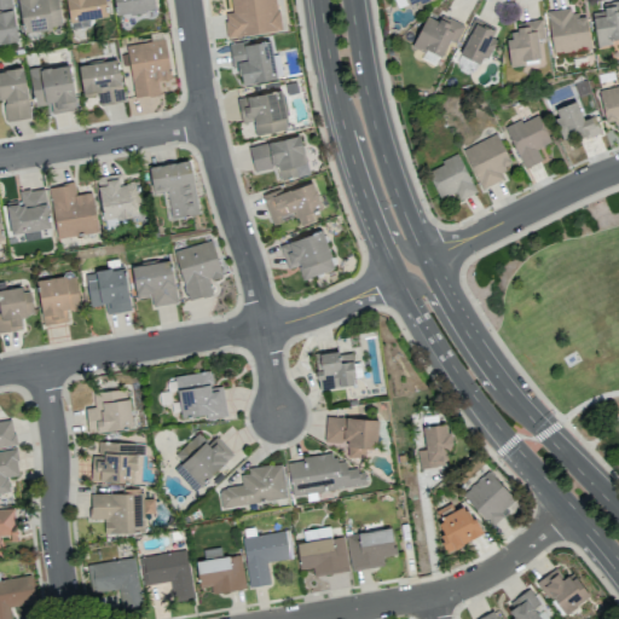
[(0,0),(0,42),(16,41),(10,0),(0,0)]
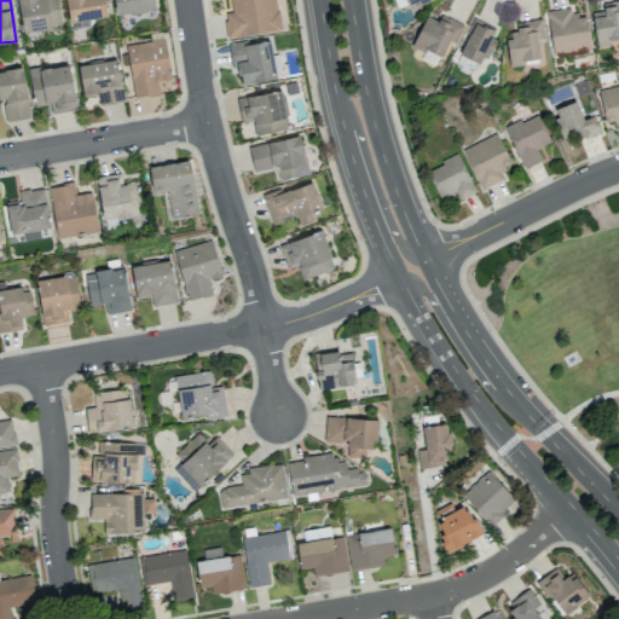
[(61,27),(57,0),(16,0),(21,32),(61,27)]
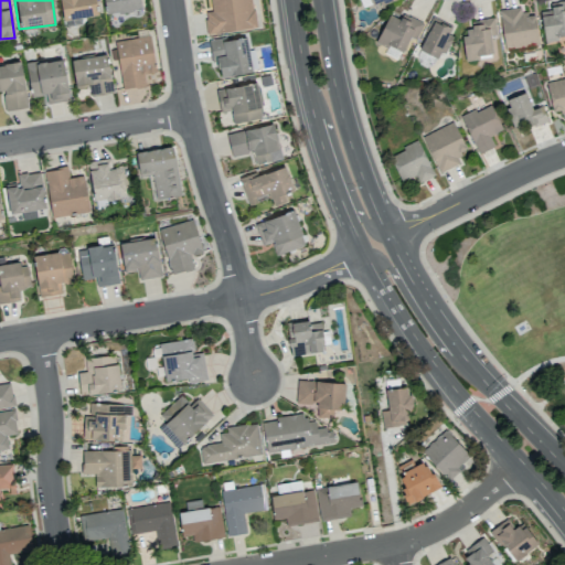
[(59,0),(63,20),(98,14),(96,0),(59,0)]
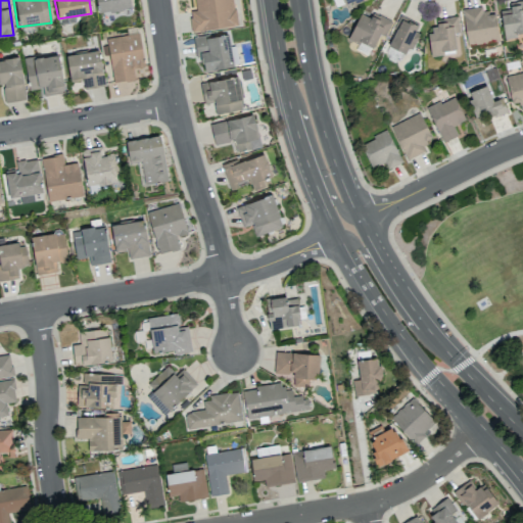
[(95,0),(97,12),(131,8),(129,0),(95,0)]
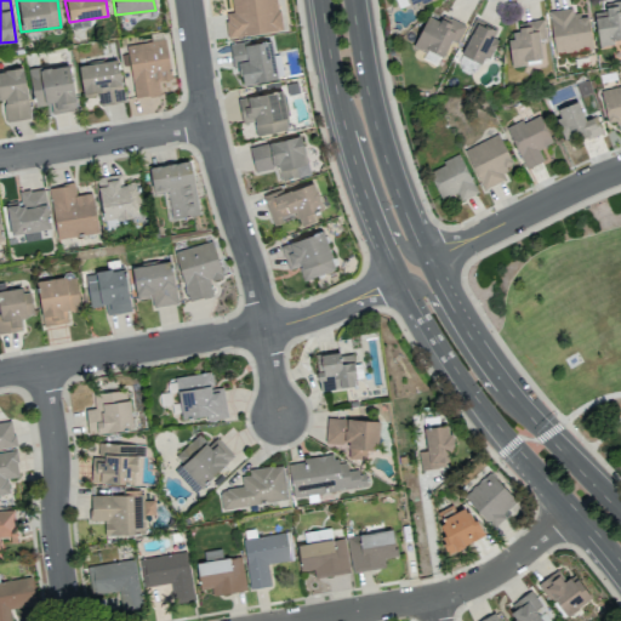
[(280,32),(277,0),(231,0),(233,12),(224,12),(228,36),(280,32)]
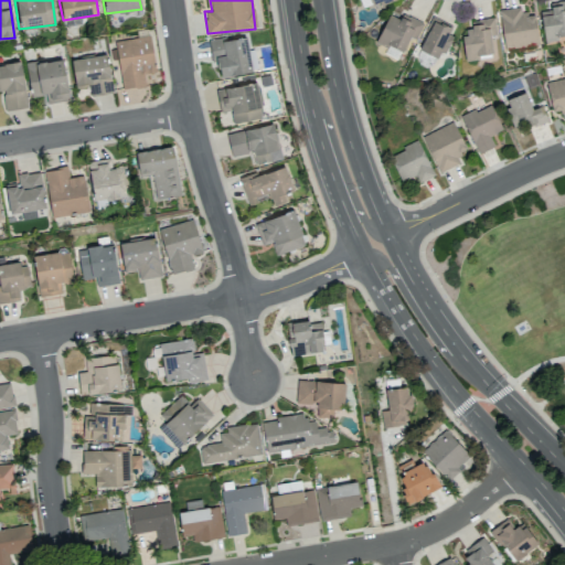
[(359,0),(363,9),(385,0),(359,0)]
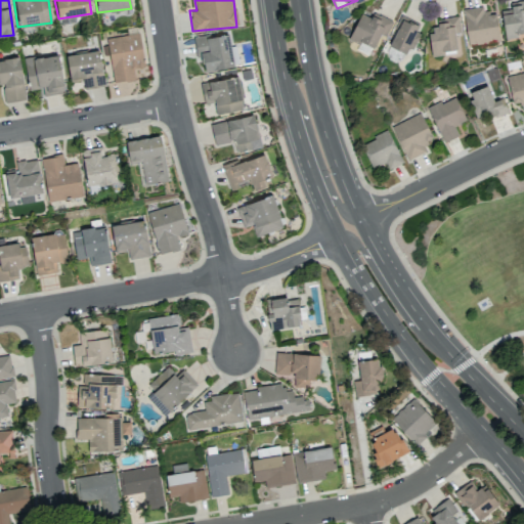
[(523,0),(510,3),(511,9),(500,11),(506,38),(523,34),(523,0)]
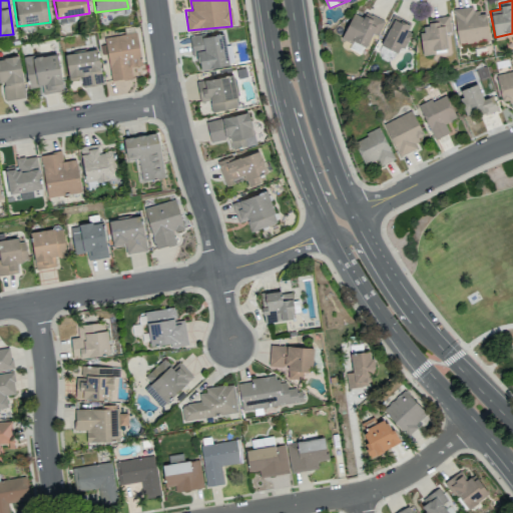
[(453,9),(457,43),(488,40),(486,13),(476,14),(475,7),(453,9)]
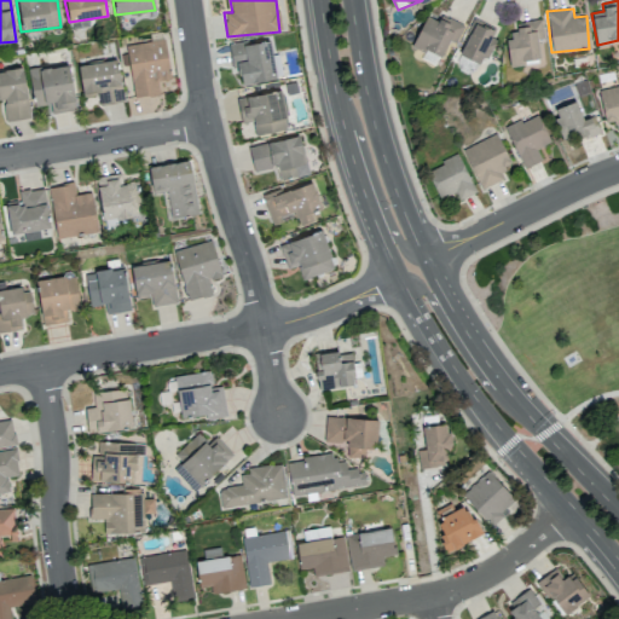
[(463,25),(440,15),(438,21),(424,16),(412,46),(441,57),(449,40),(456,42),(463,25)]
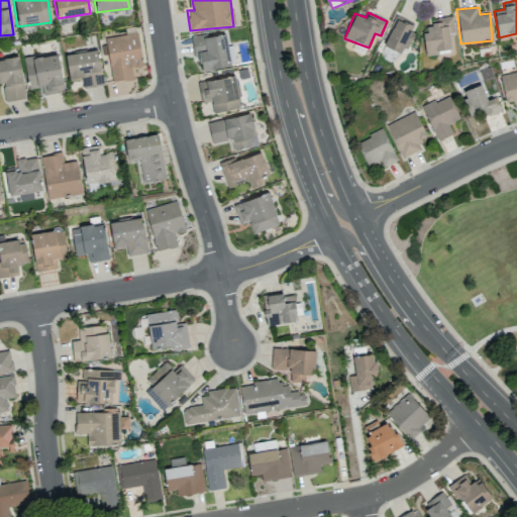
[(402,54),(416,25),(396,16),(383,44),(402,54)]
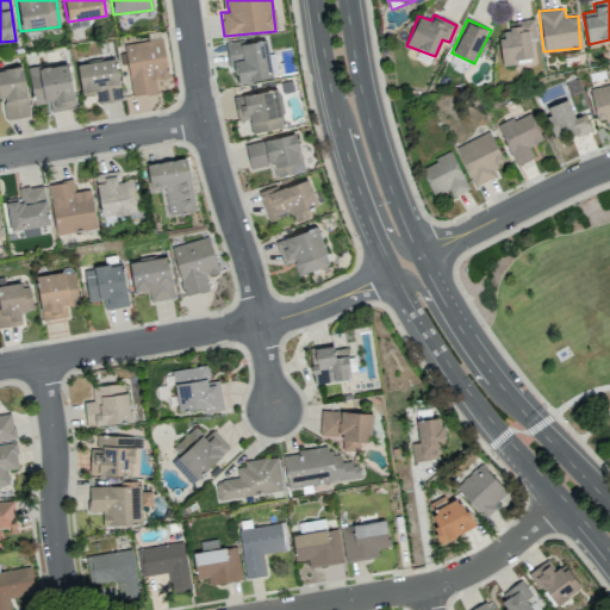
[(499,35),(502,64),(517,64),(517,57),(535,57),(533,20),(509,22),(510,33),(499,35)]
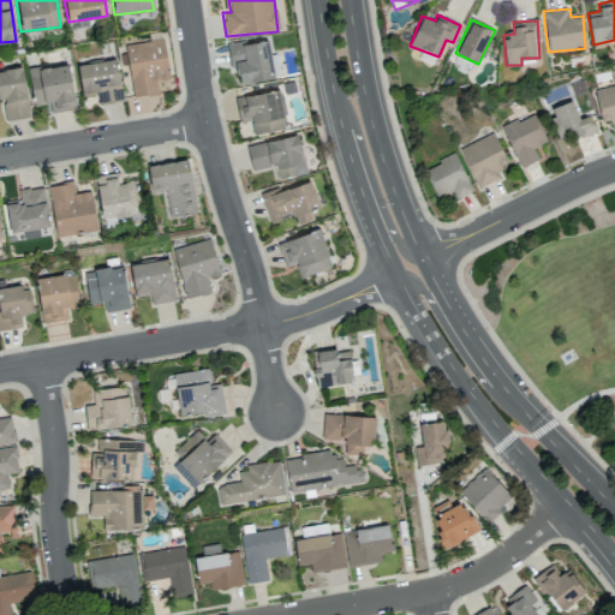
[(275,78),(268,39),(227,46),(231,69),(237,67),(239,84),(275,78)]
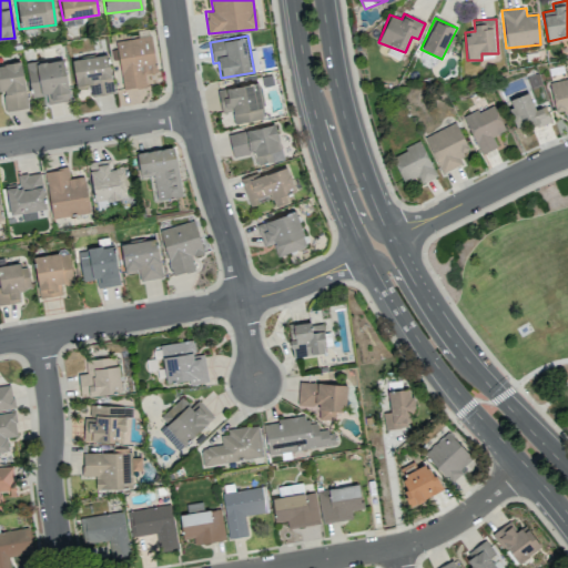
[(115,41),(122,90),(145,87),(144,74),(156,72),(151,37),(115,41)]
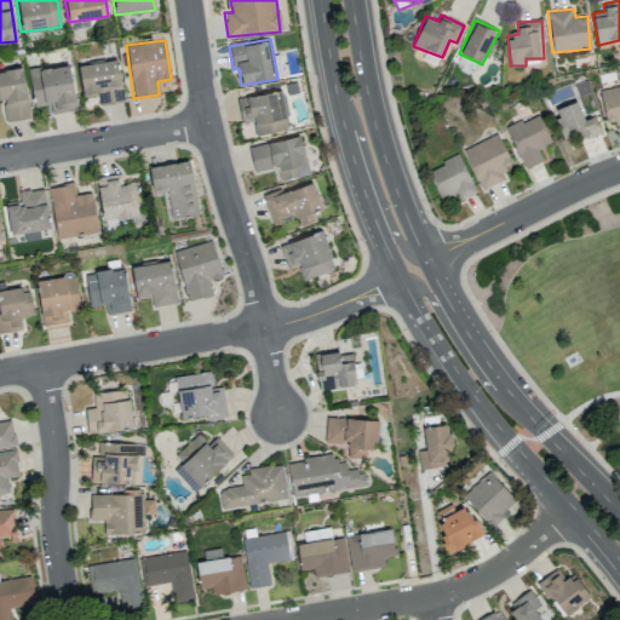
[(99,105),(124,102),(116,59),(78,65),(82,97),(97,95),(99,105)]
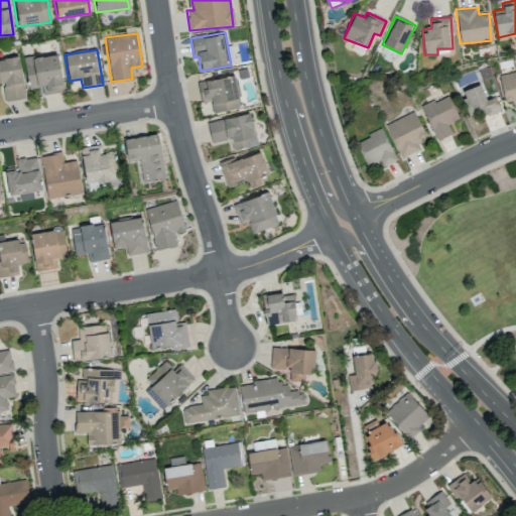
[(28,89),(43,86),(44,94),(63,91),(57,53),(23,58),(28,89)]
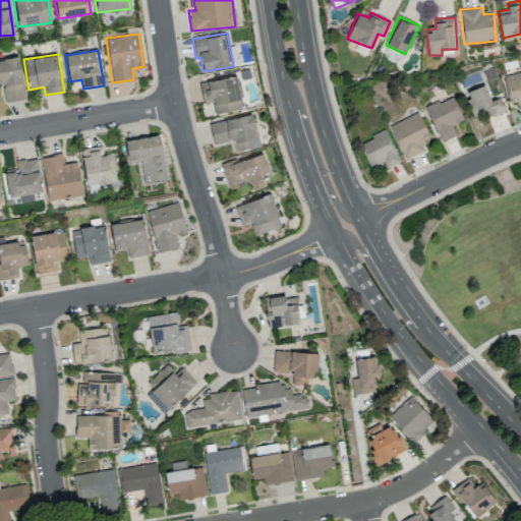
[(25,99),(18,56),(0,59),(0,83),(2,83),(5,102),(25,99)]
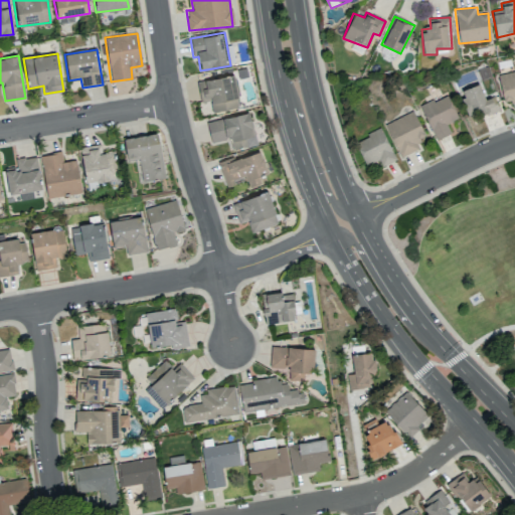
[(514,70),(498,74),(503,102),(513,100),(514,108),(514,107),(514,70)]
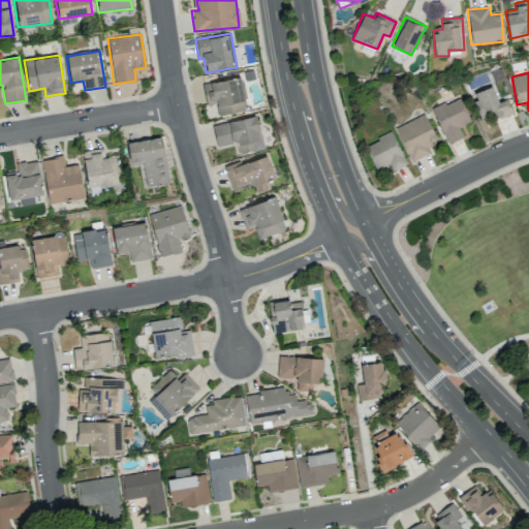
[(217,115),(245,112),(241,79),(203,83),(206,104),(216,103),(217,115)]
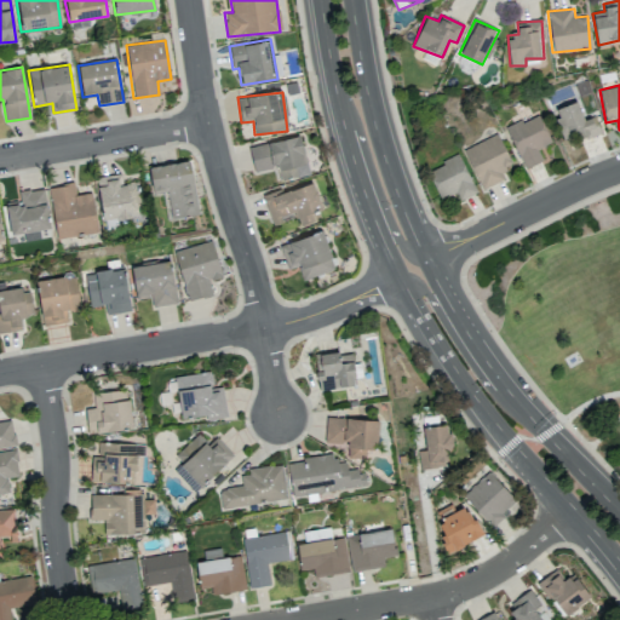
[(584,119),(577,101),(552,110),(566,144),(598,132),(592,116),(584,119)]
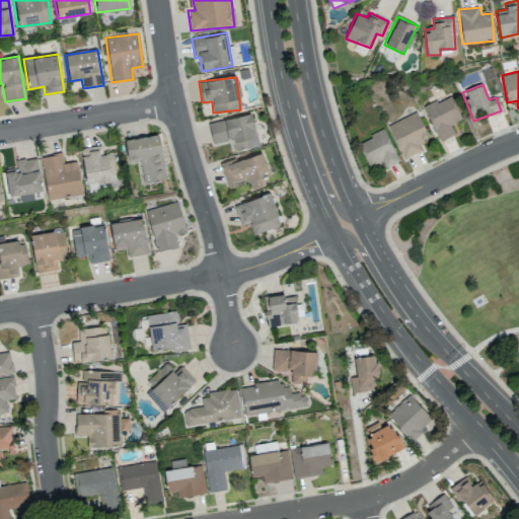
[(453,134),(449,125),(461,120),(450,94),(424,106),(438,141),(453,134)]
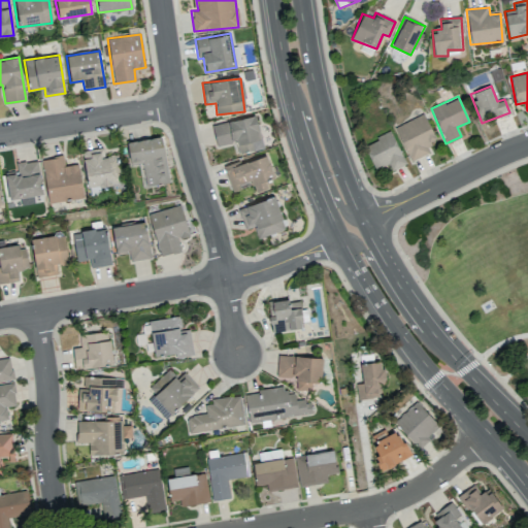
[(408,161),(431,153),(427,142),(434,139),(425,114),(395,125),(408,161)]
